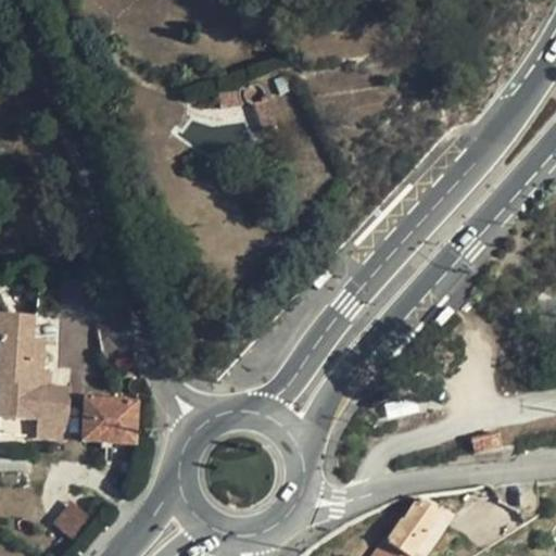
[(289,91),(283,76),(274,79),(278,93),(289,91)]
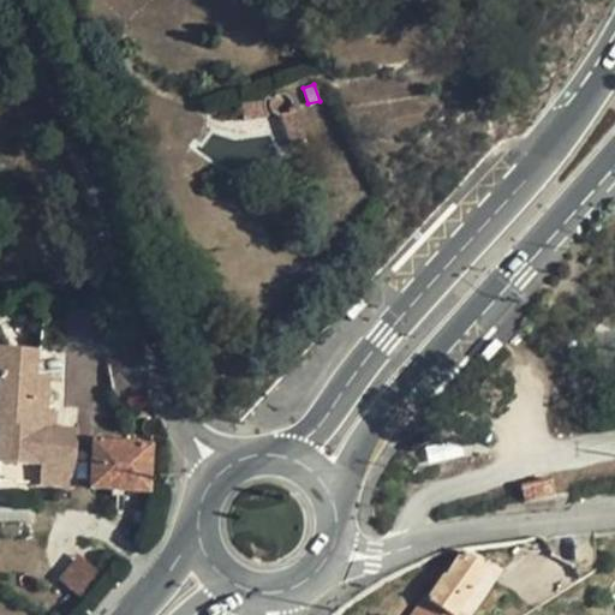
[(288,112),(292,106),(291,101),(287,96),(285,95),(280,94),(274,96),(270,101),(272,108),(273,112),(276,114),(280,114),(288,112)]
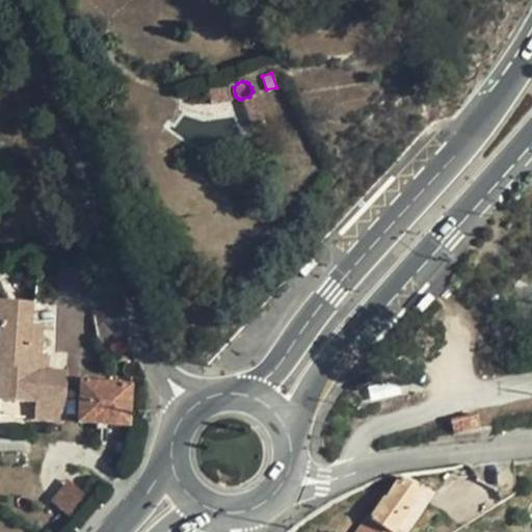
[(229,92),(228,86),(208,89),(210,104),(232,100),(229,92)]
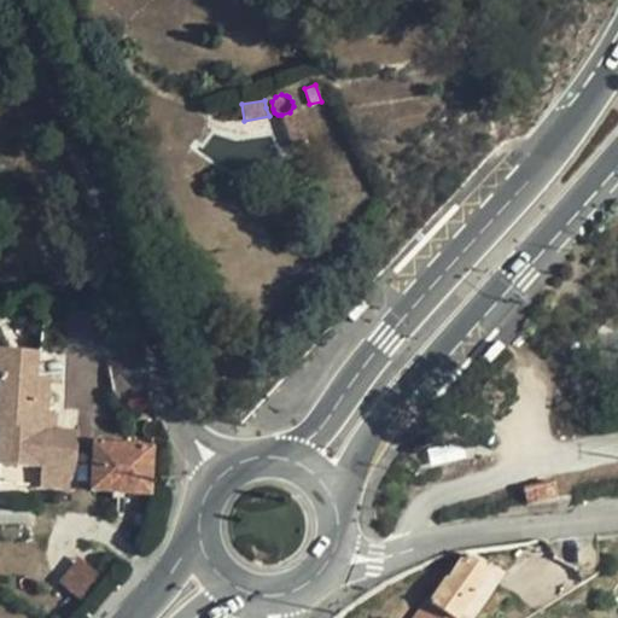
[(305,143),(293,106),(290,112),(281,115),(291,147),(305,143)]
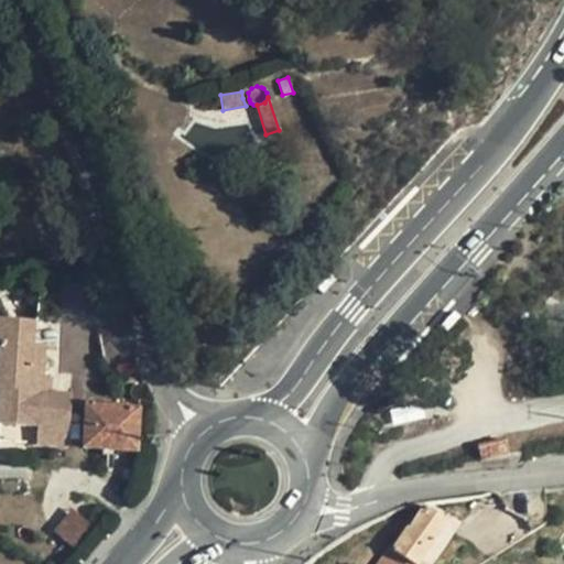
[(554,344),(563,337),(563,292),(533,313),(554,344)]
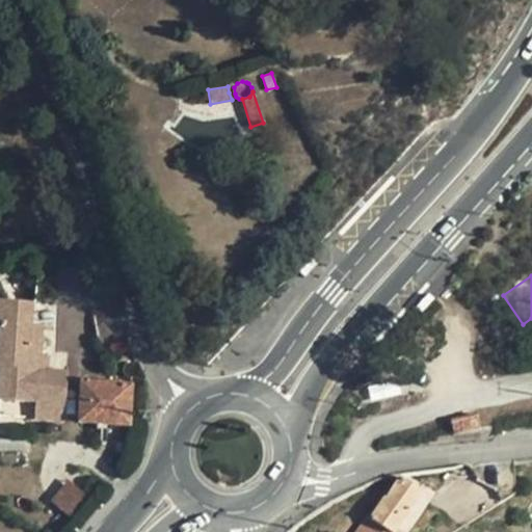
[(32,303),(0,300),(0,368),(17,370),(15,401),(35,402),(34,419),(64,421),(68,371),(49,371),(41,370),(42,354),(43,326),(31,325),(32,303)]
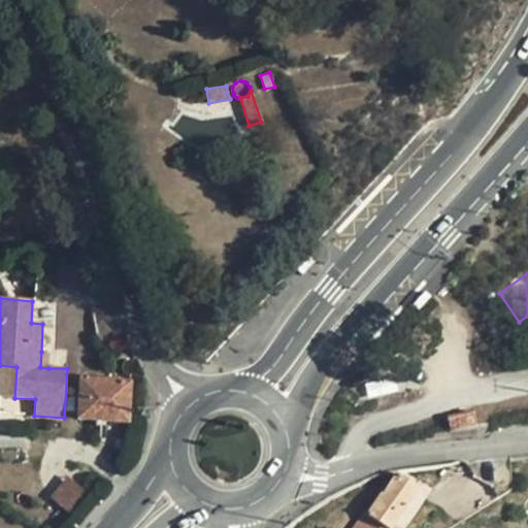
[(50,353),(41,352),(40,367),(48,368),(50,353)]
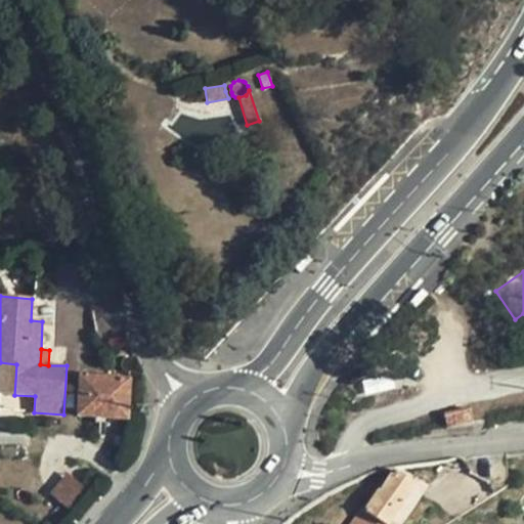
[(0,394),(14,395),(16,364),(0,362),(0,394)]
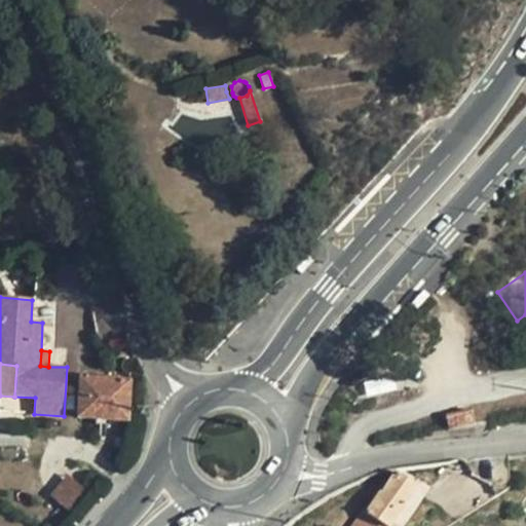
[(129,381),(80,378),(78,417),(127,420),(129,381)]
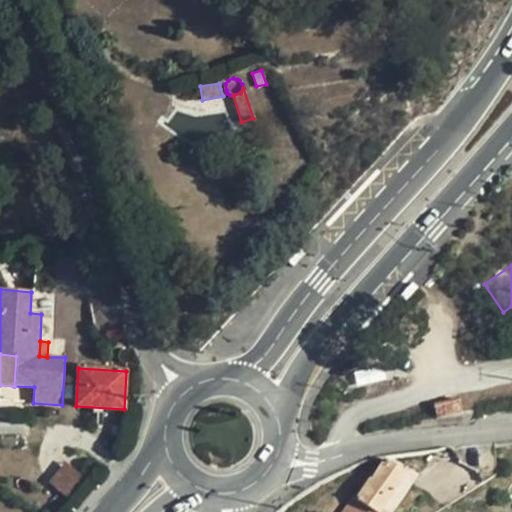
[(457,400),(433,407),(435,417),(459,412),(457,400)]
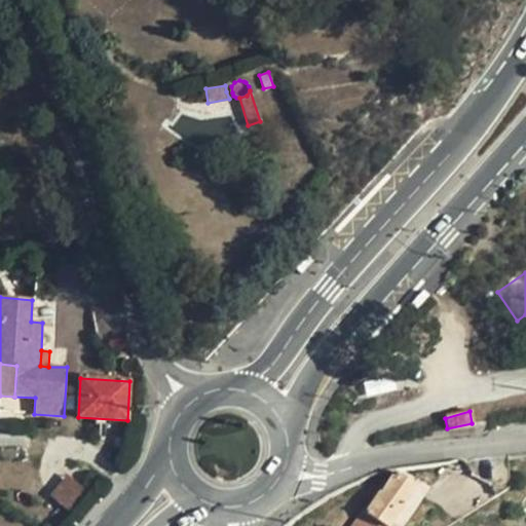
[(381,525),(389,525),(416,487),(395,473),(382,494),(379,492),(365,515),(381,525)]
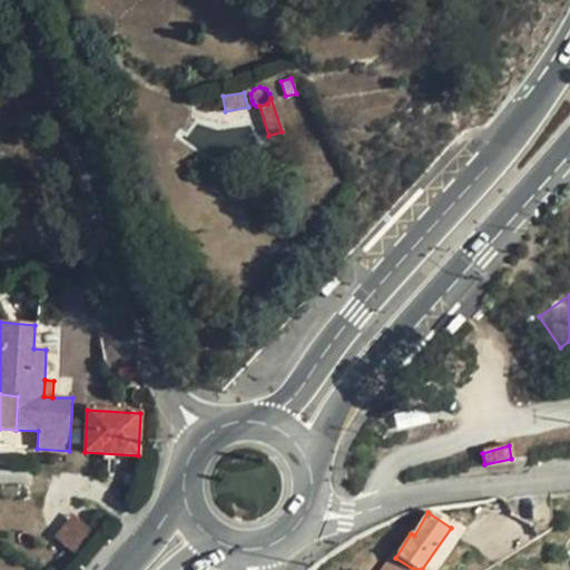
[(96,534),(74,514),(53,538),(77,557),(96,534)]
